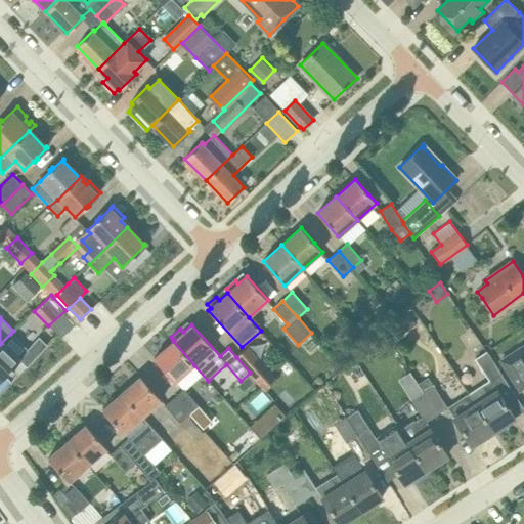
[(28,349),(10,334),(0,344),(0,381),(19,360),(28,366),(47,345),(39,337),(28,349)]
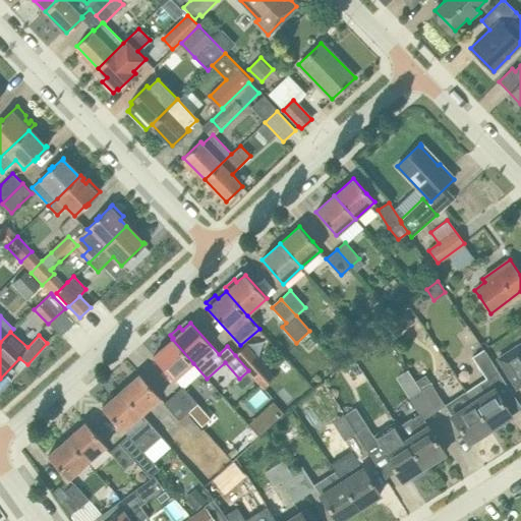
[(316,344),(310,338),(303,345),(308,351),(316,344)]
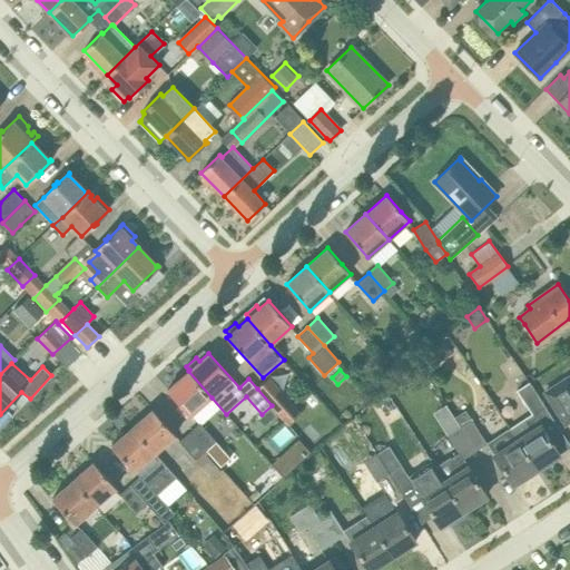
[(212,397),(188,371),(167,390),(190,416),(212,397)]
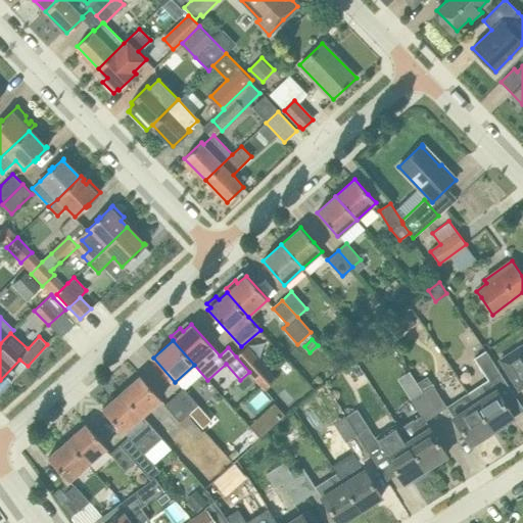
[(276,379),(247,346),(236,357),(249,372),(265,389),(276,379)]
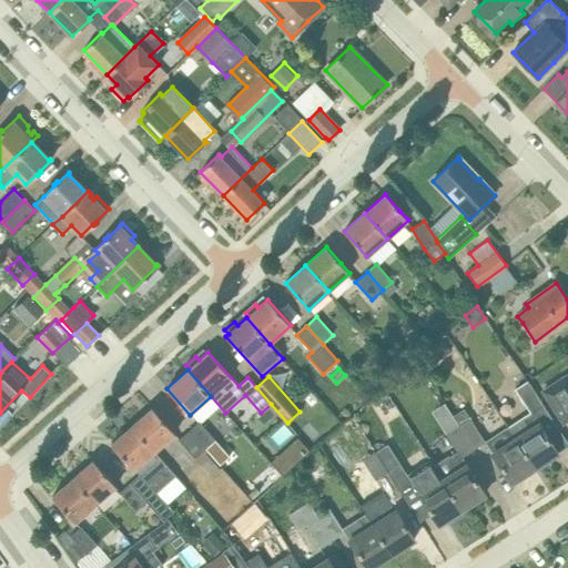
[(567,419),(567,378),(566,376),(543,391),(564,423),(567,419)]
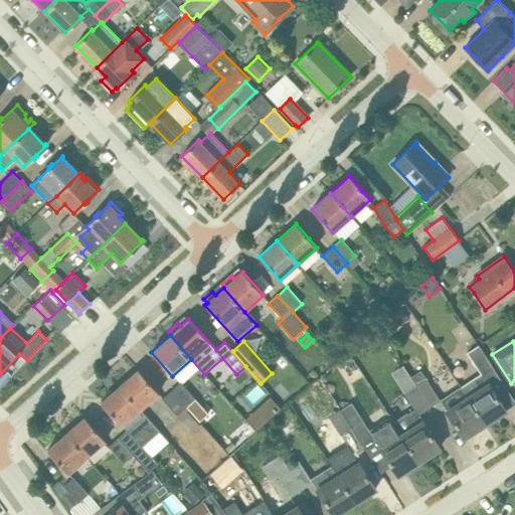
[(479,346),(468,353),(478,368),(489,361),(479,346)]
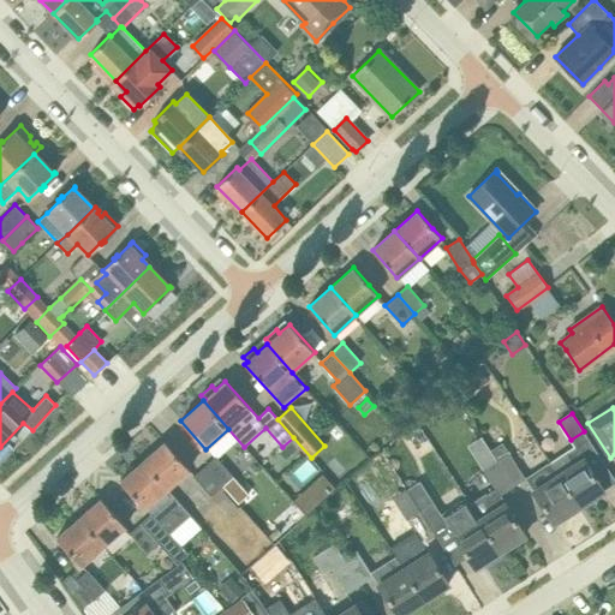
[(587,437),(550,461),(578,506),(592,496),(593,497),(604,490),(584,459),(596,452),(587,437)]
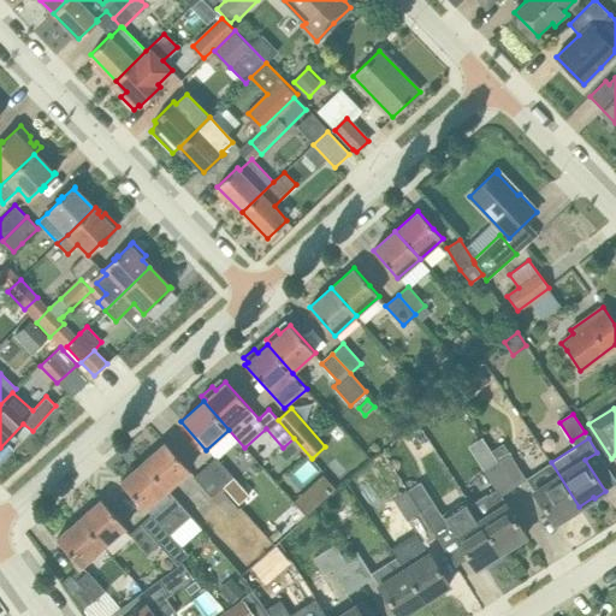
[(190,469),(181,460),(165,442),(143,462),(167,490),(190,469)]
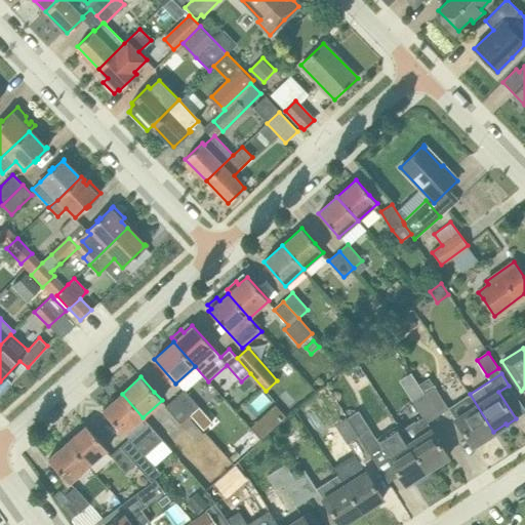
[(423,393),(438,415),(448,408),(473,446),(482,440),(481,439),(493,432),(470,394),(448,407),(429,377),(418,385),(423,393)]
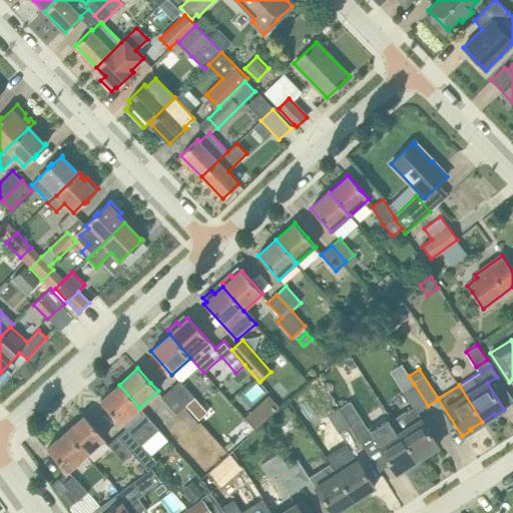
[(179,381),(169,389),(184,406),(187,409),(196,418),(198,417),(205,410),(198,401),(179,381)]
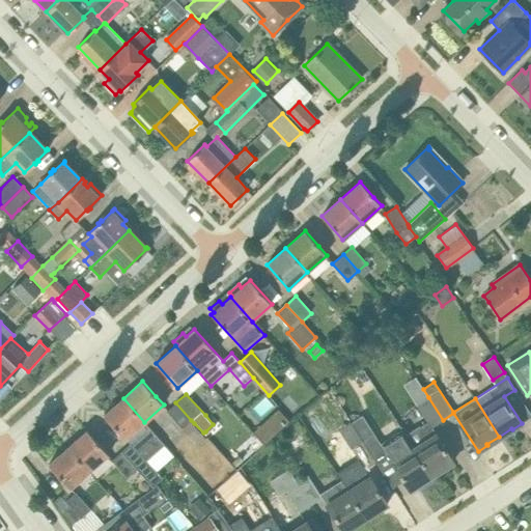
[(427,419),(404,434),(430,475),(444,467),(444,468),(453,463),(434,431),(435,431),(431,427),(443,420),(428,397),(423,401),(418,404),(427,419)]
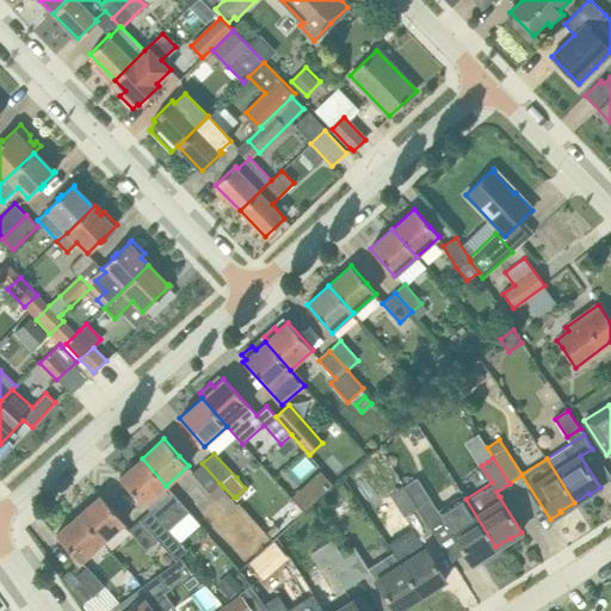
[(190,511),(166,486),(142,458),(119,477),(144,505),(146,504),(150,510),(140,519),(158,539),(170,554),(180,543),(168,530),(190,511)]
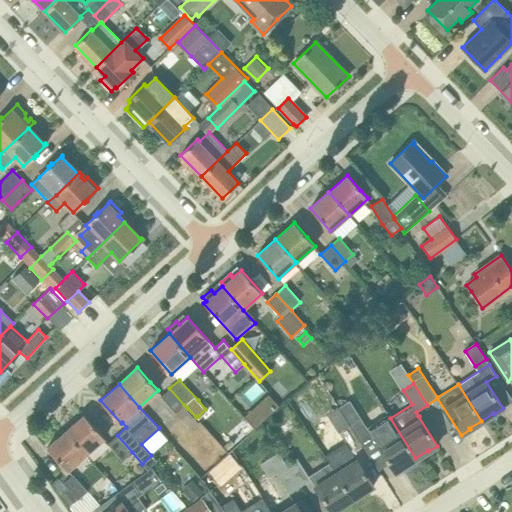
[(169,388),(161,396),(182,420),(191,430),(200,422),(196,417),(187,408),(184,405),(169,388)]
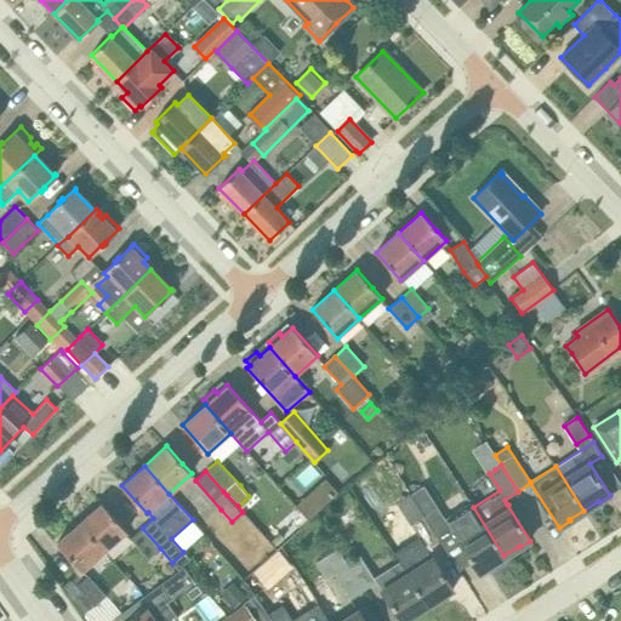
[(489,565),(503,556),(473,507),(448,523),(423,485),(411,493),(425,514),(442,540),(453,533),(459,542),(460,541),(479,573),(490,567),(489,565)]
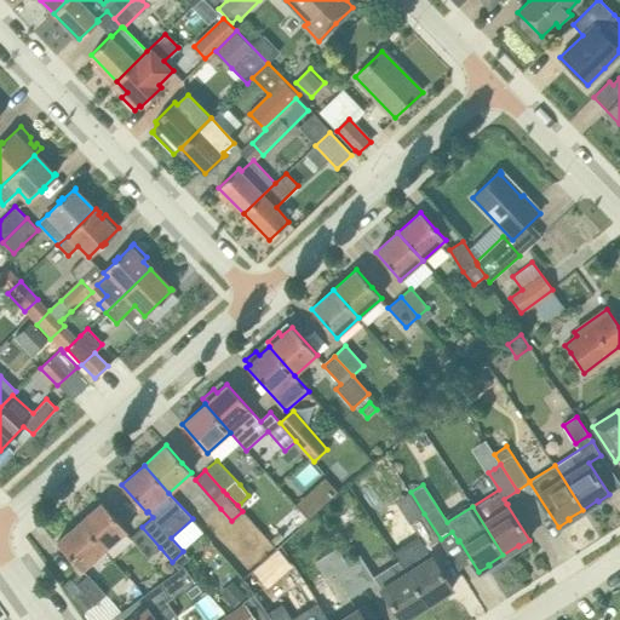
[(102,501),(79,522),(104,550),(127,530),(102,501)]
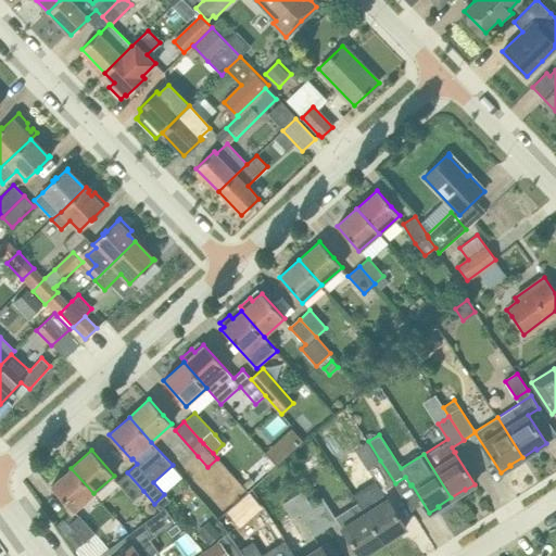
[(395,483),(380,460),(368,468),(383,491),(395,483)]
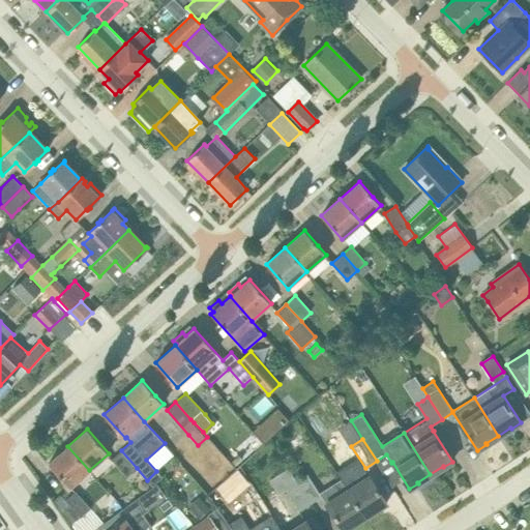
[(70,488),(89,470),(67,446),(49,464),(70,488)]
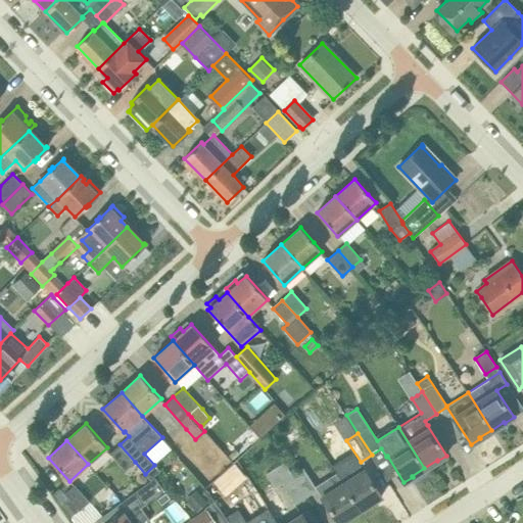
[(126,471),(135,462),(120,444),(110,454),(126,471)]
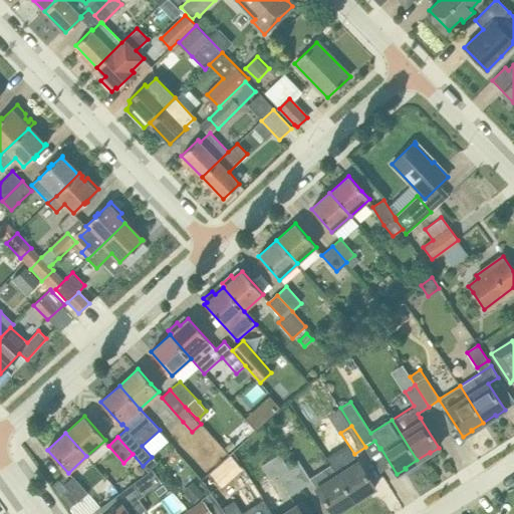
[(301,489),(287,467),(279,454),(262,465),(270,479),(277,475),(290,495),(301,489)]
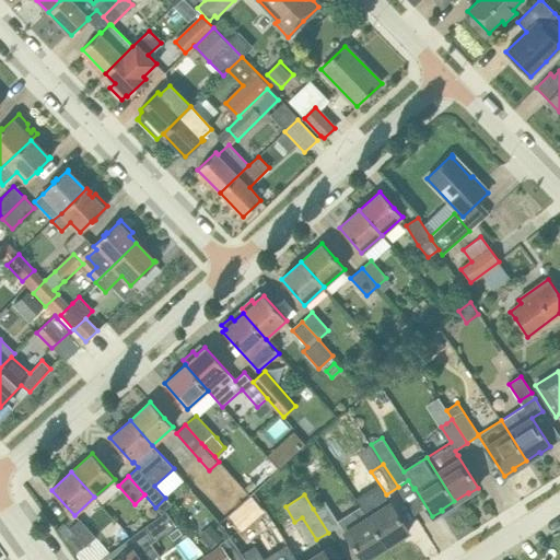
[(339,525),(345,532),(362,559),(364,559),(372,555),(372,553),(385,546),(368,517),(361,506),(338,521),(325,501),(313,509),(328,533),(339,525)]
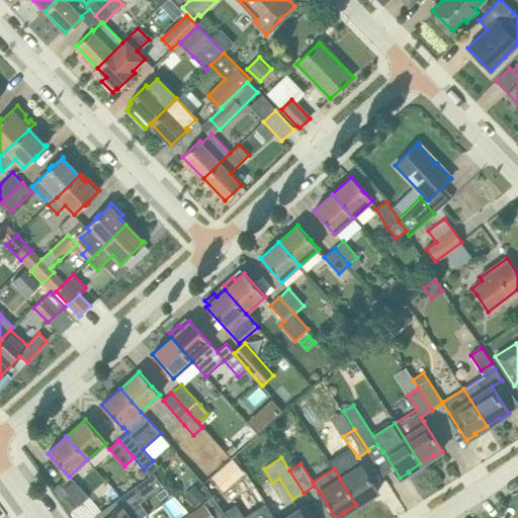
[(378,492),(367,475),(361,465),(340,479),(356,505),(368,497),(369,498),(378,492)]
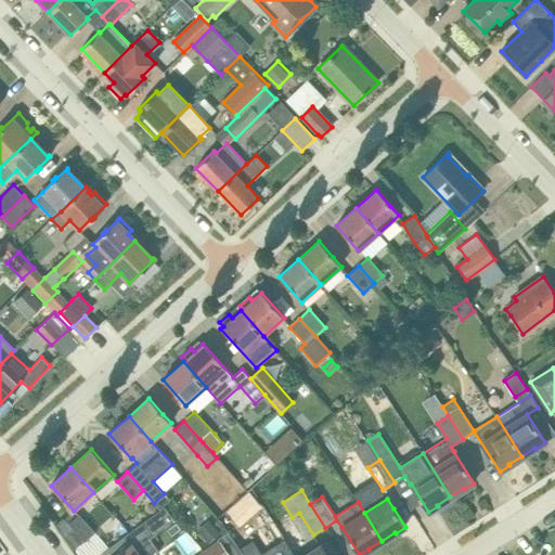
[(173,519),(165,507),(144,523),(153,534),(173,519)]
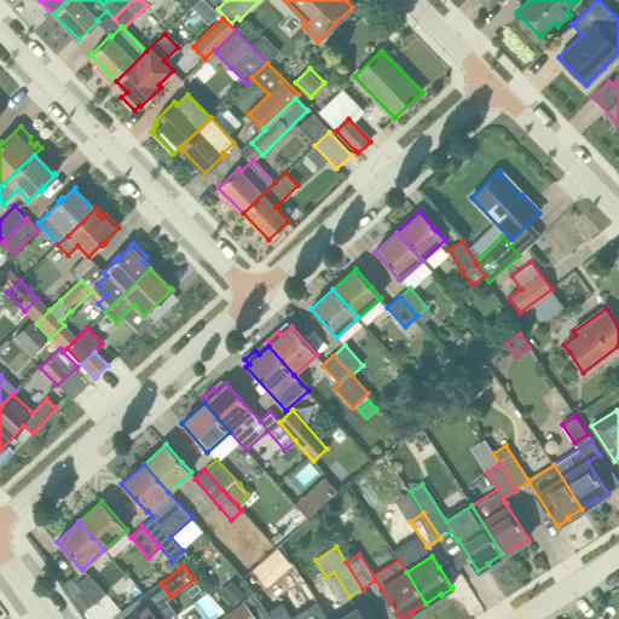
[(94,605),(105,594),(88,574),(76,584),(94,605)]
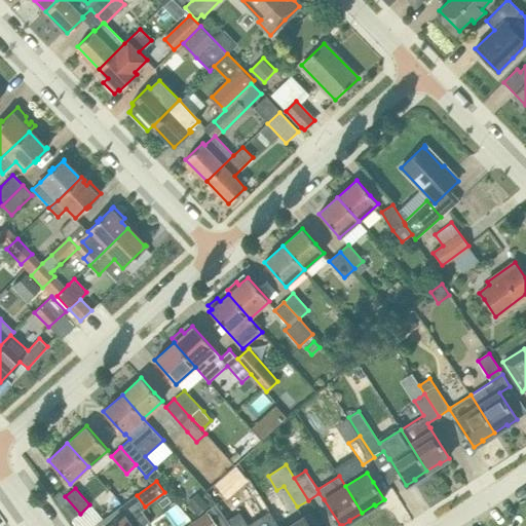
[(225,517),(216,505),(188,525),(221,525),(228,521),(225,517)]
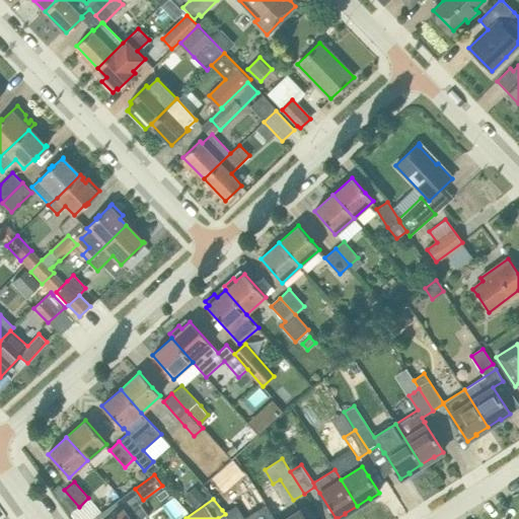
[(143,518),(148,516),(136,500),(107,518),(143,518)]
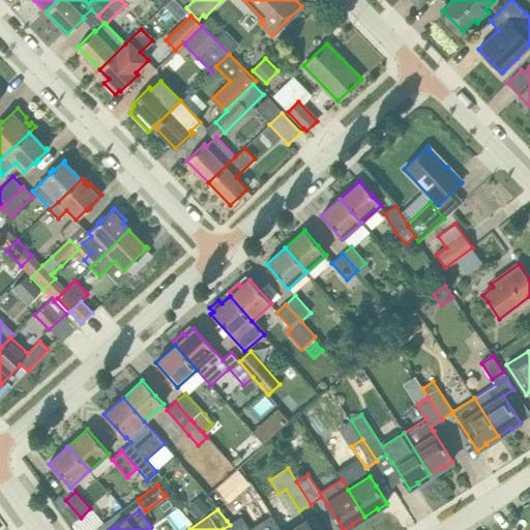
[(311,529),(305,521),(290,529),(311,529)]
